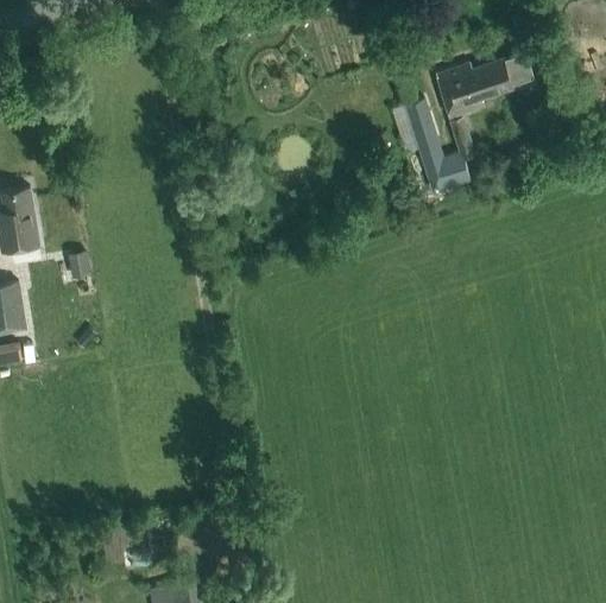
[(545,39),(554,62),(569,56),(562,33),(545,39)]
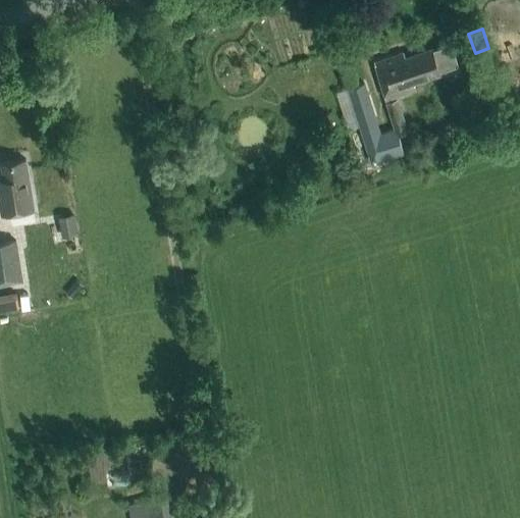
[(416,86),(443,78),(433,51),(407,60),(406,56),(377,66),(390,102),(418,93),(416,86)]
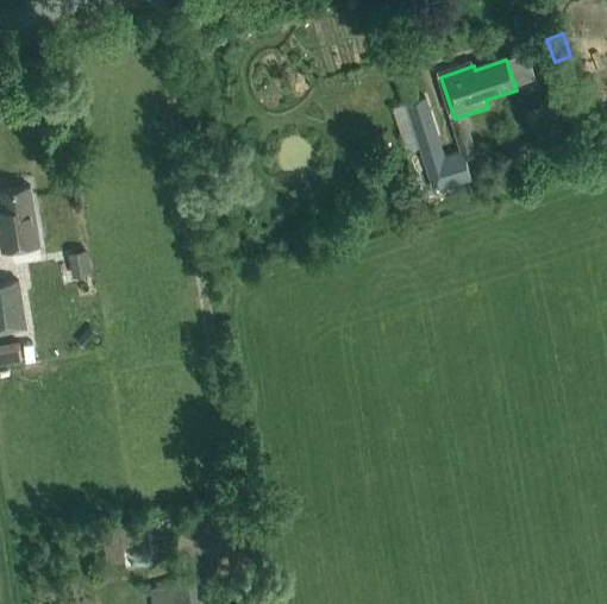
[(467,162),(476,158),(463,118),(452,121),(462,155),(445,161),(426,100),(407,107),(436,194),(473,182),(467,162)]
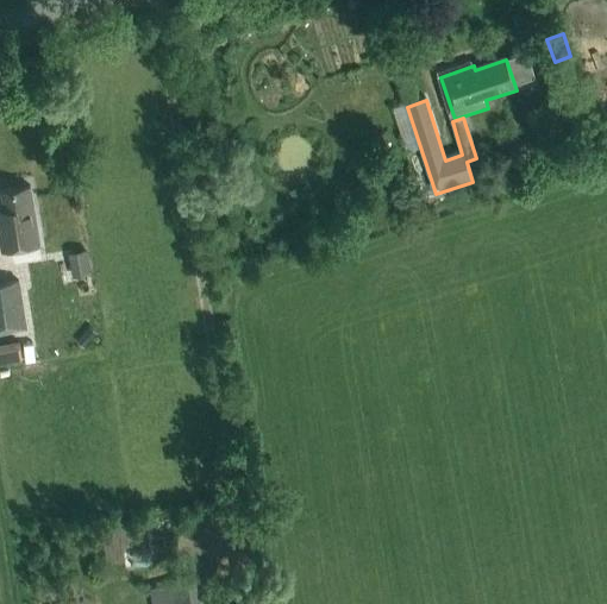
[(41,249),(32,190),(0,195),(0,206),(1,214),(0,214),(0,240),(2,255),(41,249)]
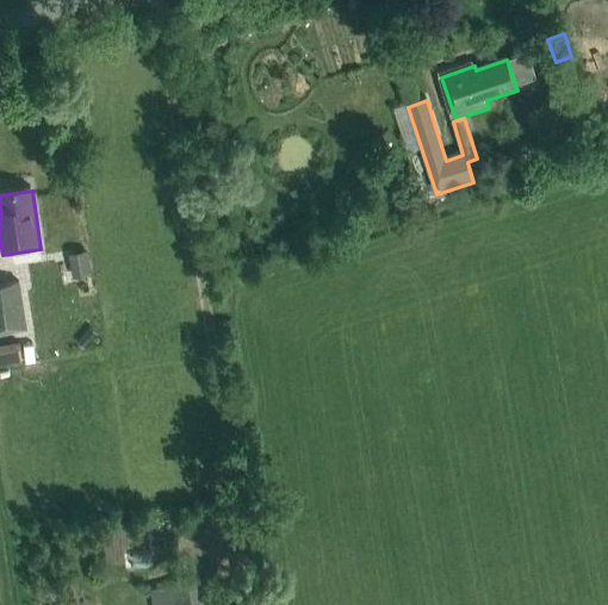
[(19,284),(0,287),(0,335),(28,331),(19,284)]
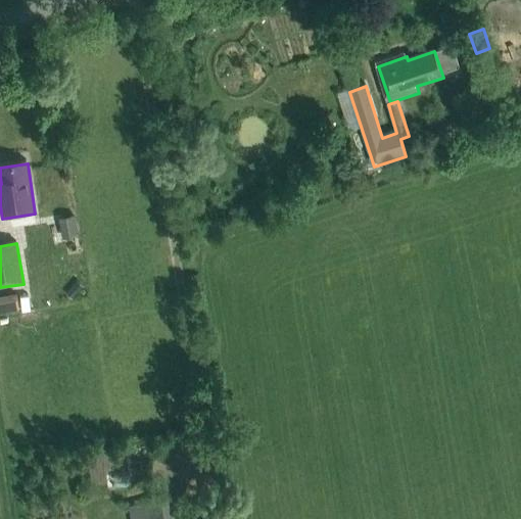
[(181,518),(179,500),(132,509),(133,518),(181,518)]
